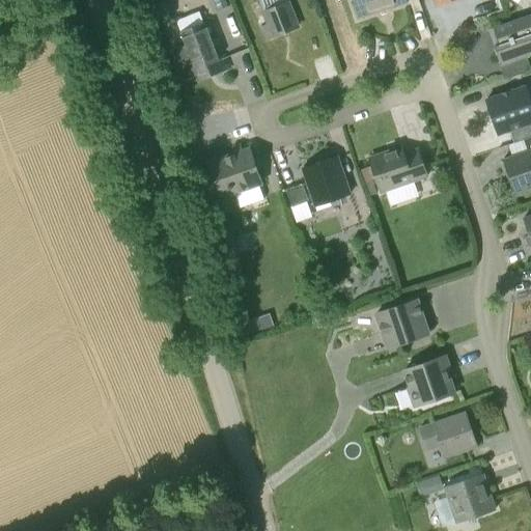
[(408,4),(407,0),(352,0),(355,11),(367,7),(369,16),(408,4)]
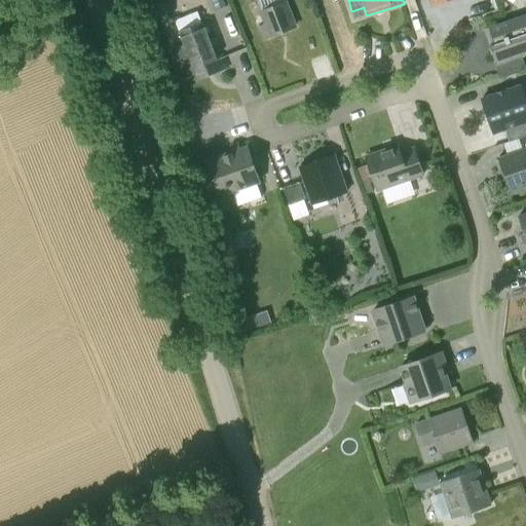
[(265,40),(295,28),(286,4),(262,13),(267,26),(260,28),(265,40)]
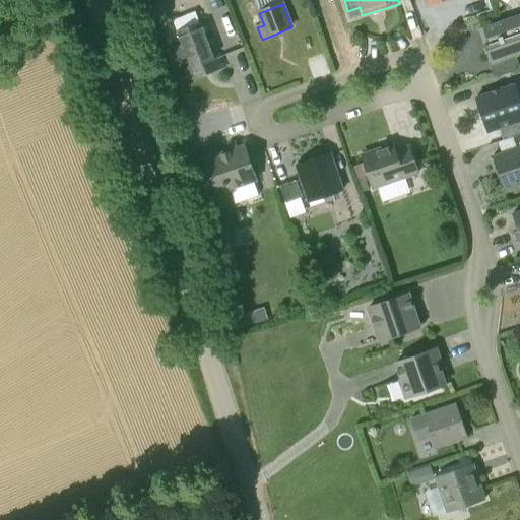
[(196,11),(172,21),(176,33),(174,34),(193,82),(206,78),(226,68),(221,54),(214,57),(201,23),(200,23),(196,11)]
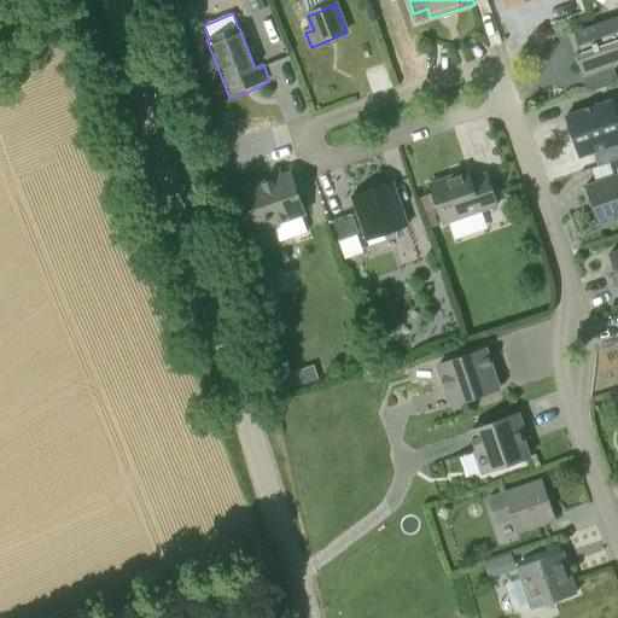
[(583,77),(617,64),(617,17),(575,34),(581,53),(576,56),(583,77)]
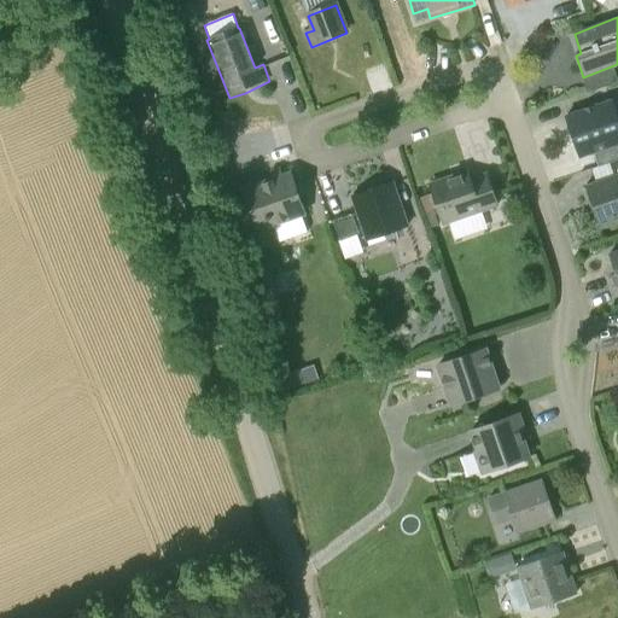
[(581,157),(617,144),(617,116),(612,100),(566,116),(581,157)]
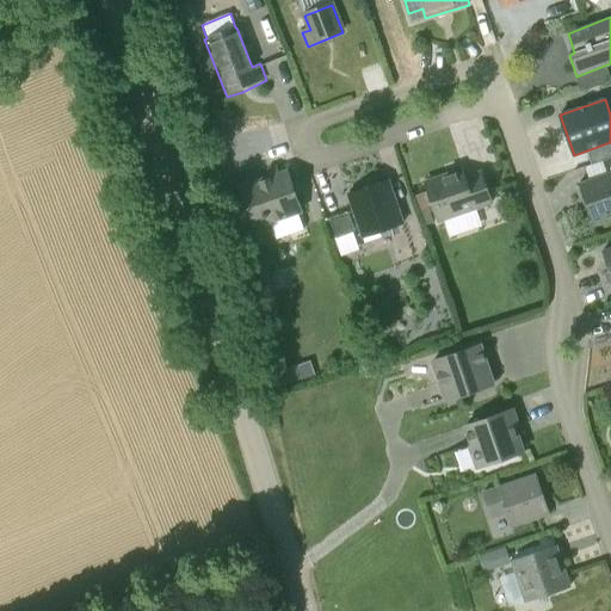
[(466,176),(462,166),(421,180),(425,190),(432,208),(438,222),(493,203),(481,170),(466,176)]
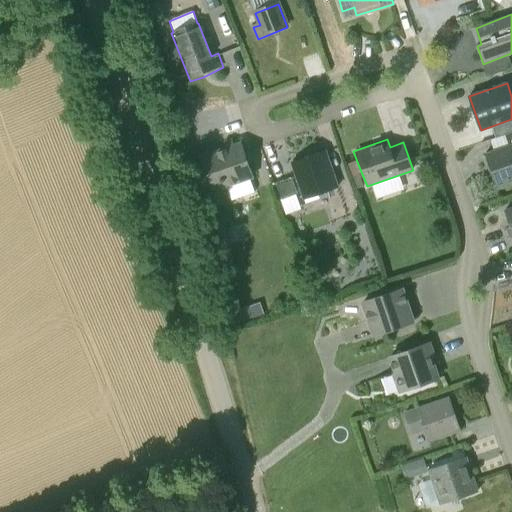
[(201,159),(212,191),(252,177),(241,145),(234,147),(231,140),(223,143),(225,150),(201,159)]
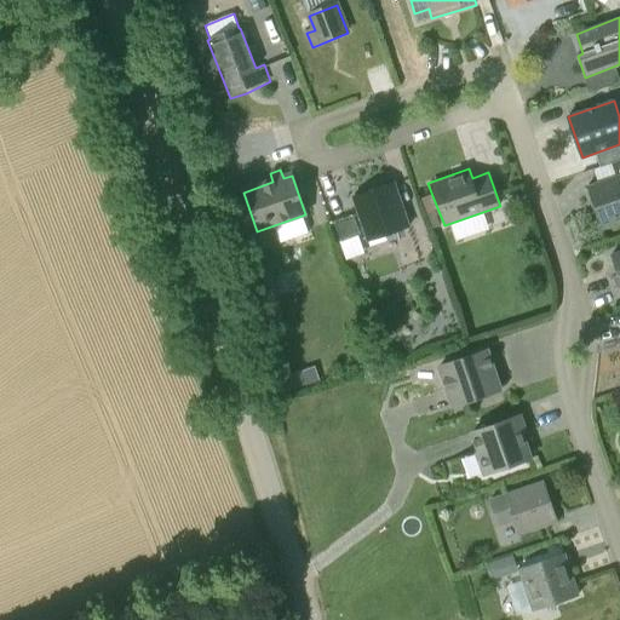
[(602,229),(619,222),(619,176),(587,188),(602,229)]
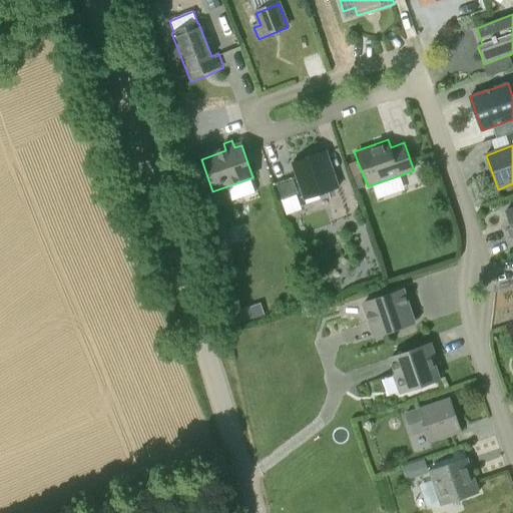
[(305,200),(339,188),(327,152),(293,164),(305,200)]
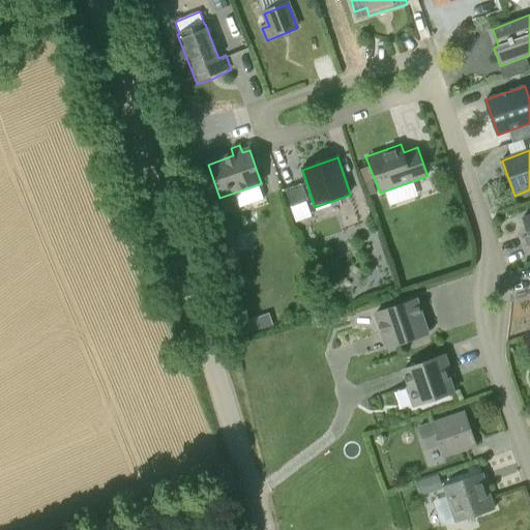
[(369,165),(360,168),(365,184),(375,180),(369,165)]
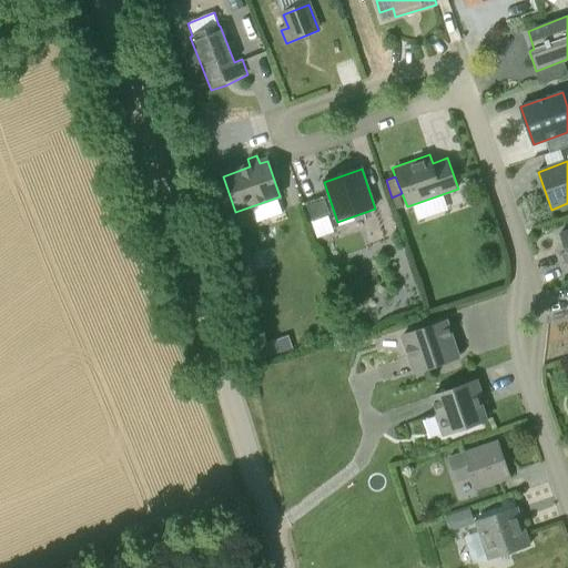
[(465,180),(468,189),(477,185),(474,176),(465,180)]
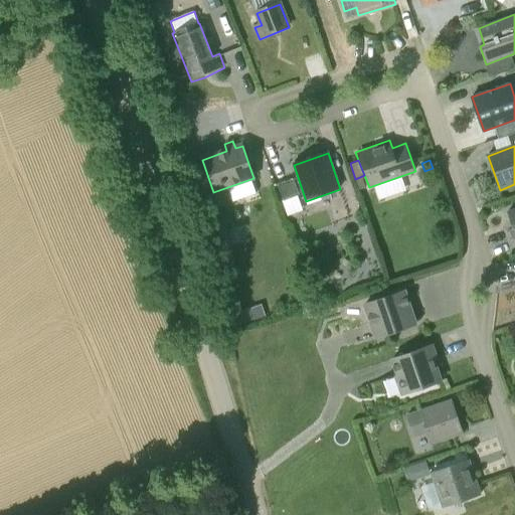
[(299,201),(301,200),(295,184),(279,190),(285,206),(299,201)]
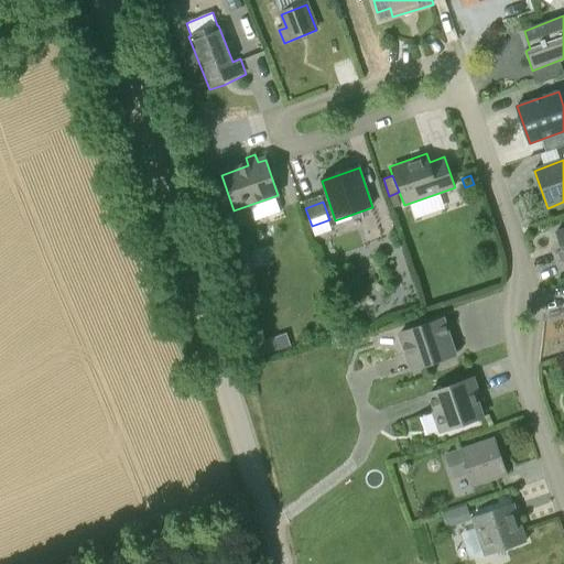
[(412,370),(456,356),(444,320),(400,334),(412,370)]
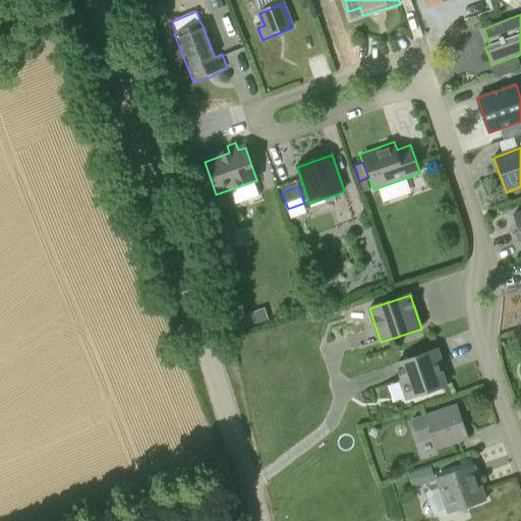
[(250,312),(254,325),(270,320),(265,307),(250,312)]
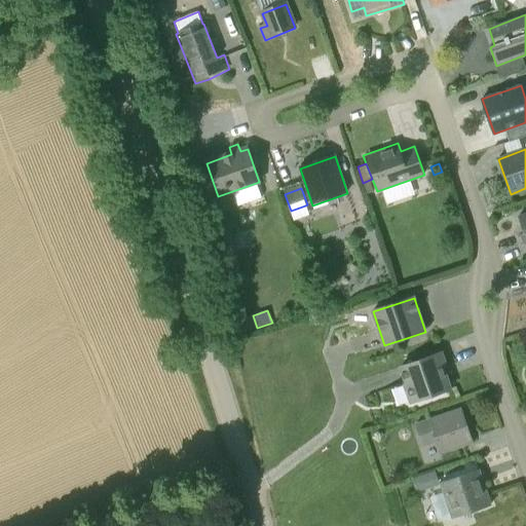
[(411,403),(450,389),(443,369),(446,368),(441,353),(401,368),(407,383),(405,384),(411,403)]
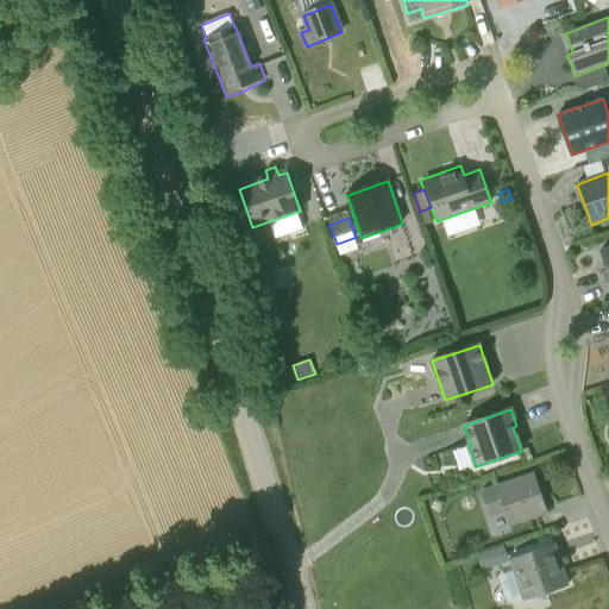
[(510,527),(547,514),(533,475),(482,493),(491,518),(506,513),(510,527)]
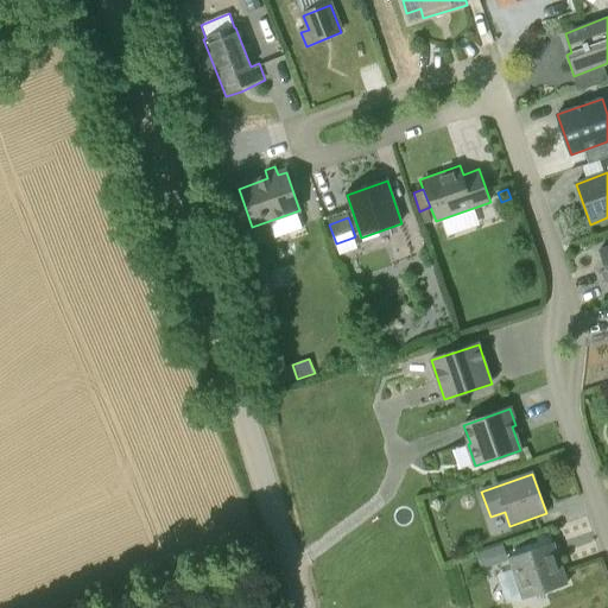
[(523,600),(568,584),(555,544),(510,559),(523,600)]
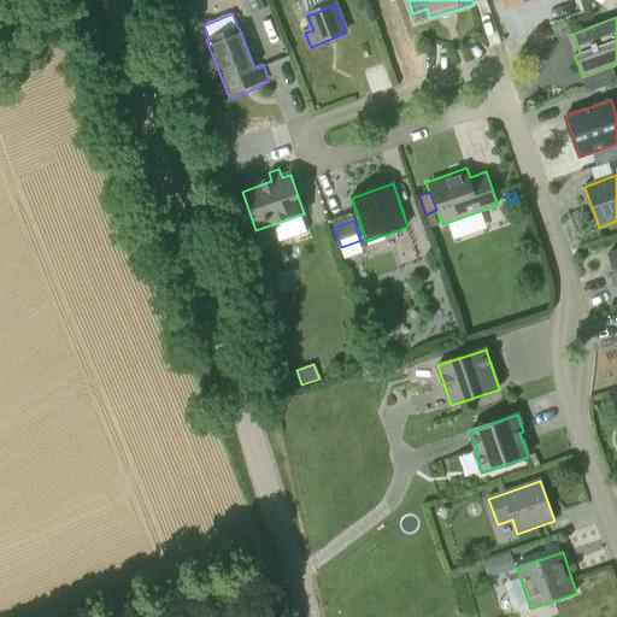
[(500,571),(495,556),(482,560),(487,576),(500,571)]
